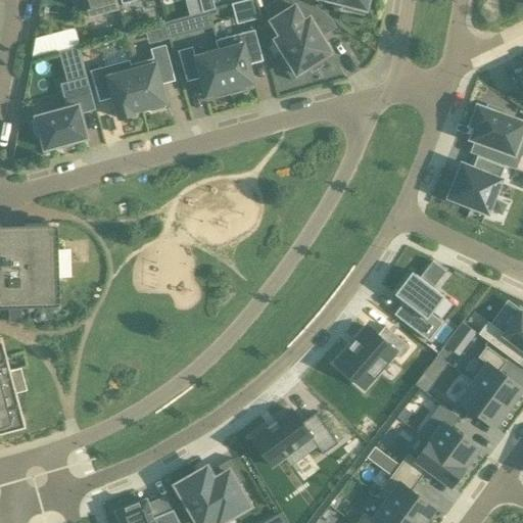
[(119,10),(115,0),(70,0),(75,11),(86,8),(89,18),(119,10)]
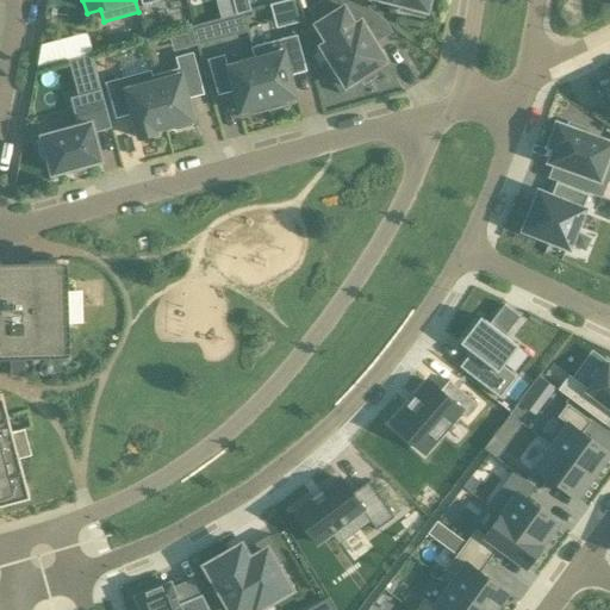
[(247,0),(231,0),(236,14),(250,11),(247,0)]
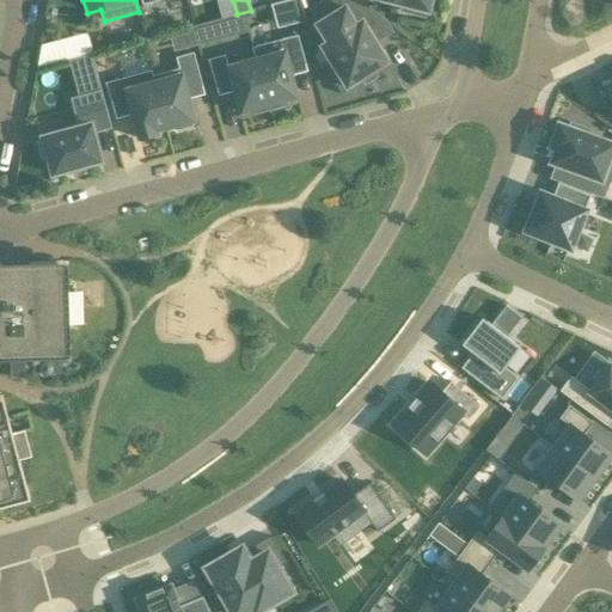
[(281,0),(271,2),(277,26),(300,19),(294,0),(281,0)]
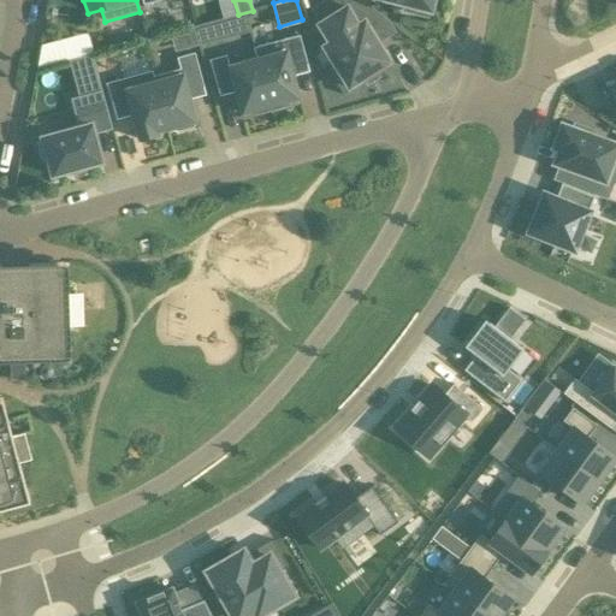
[(389,21),(361,0),(343,0),(341,1),(345,7),(318,24),(330,42),(323,46),(337,69),(330,72),(343,95),(363,83),(362,80),(389,61),(378,43),(396,33),(389,21)]
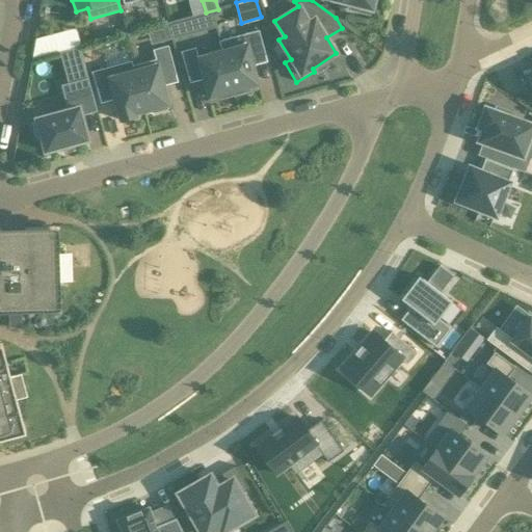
[(333,0),(349,4),(347,9),(369,15),(370,9),(371,9),(373,0),(333,0)]
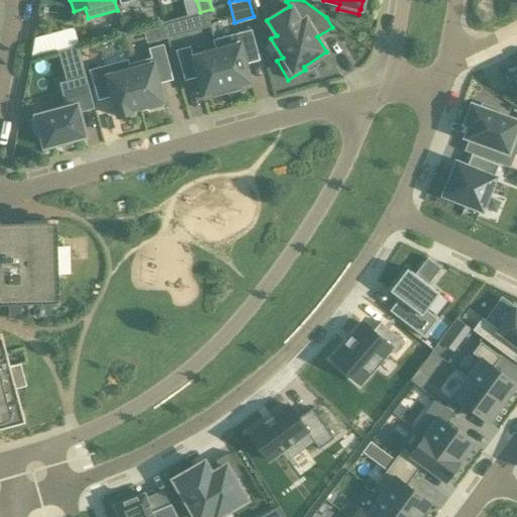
[(216,20),(219,28),(234,24),(228,5),(209,12),(212,22),(216,20)]
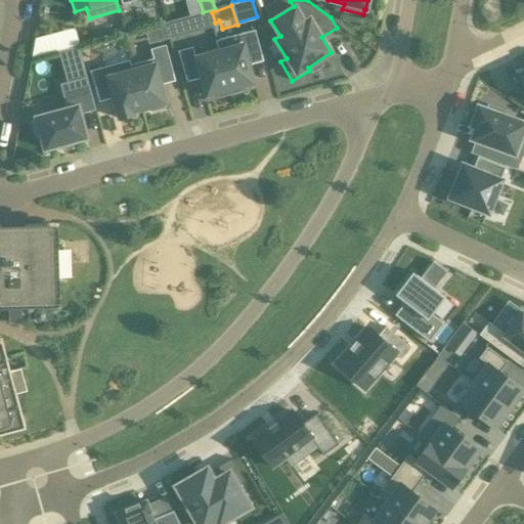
[(36,53),(79,42),(75,26),(32,37),(36,53)]
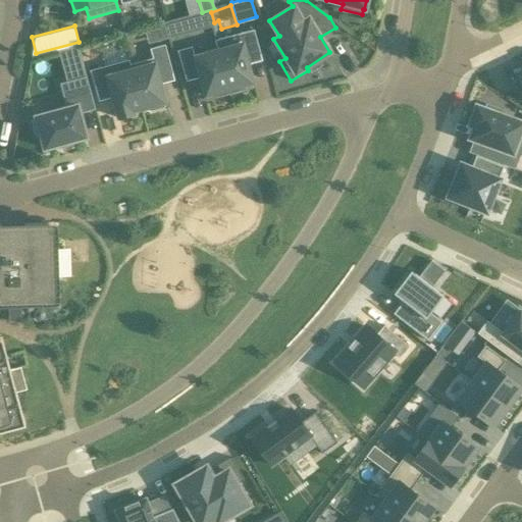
[(214,41),(217,50),(229,94),(246,90),(245,85),(253,83),(247,59),(260,55),(253,30),(214,41)]
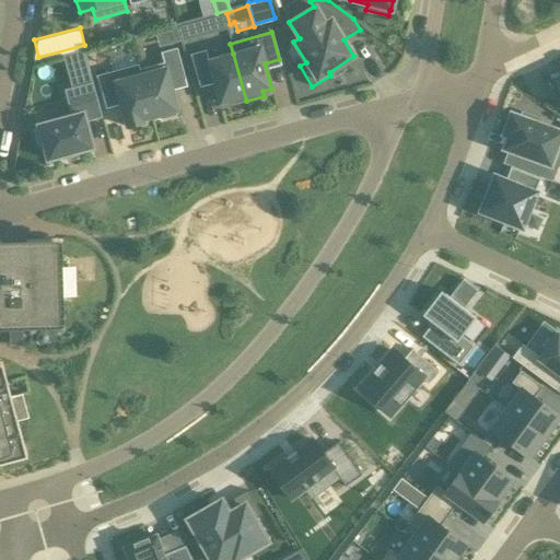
[(163,62),(139,69),(152,117),(160,115),(161,118),(175,115),(174,111),(177,109),(171,84),(185,80),(176,48),(161,53),(163,62)]
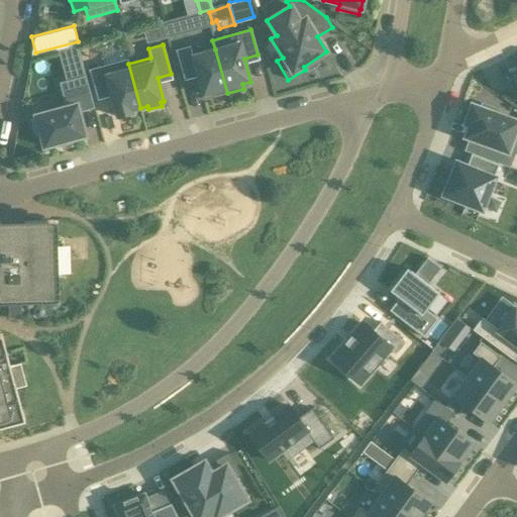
[(77,46),(58,52),(60,60),(79,55),(77,46)]
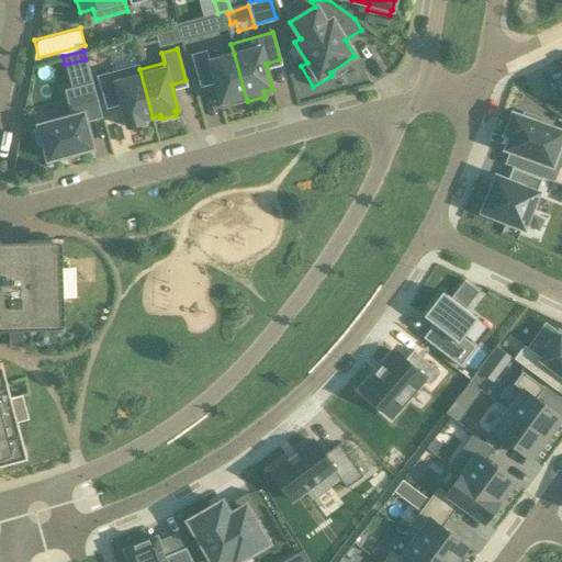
[(231,107),(247,102),(234,54),(209,60),(205,51),(191,55),(198,82),(213,78),(220,103),(229,101),(231,107)]
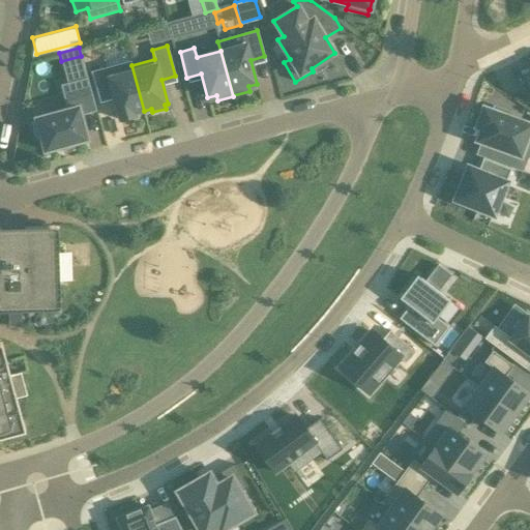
[(130,61),(91,71),(97,97),(112,93),(119,120),(136,116),(135,113),(144,111),(131,65),(130,61)]
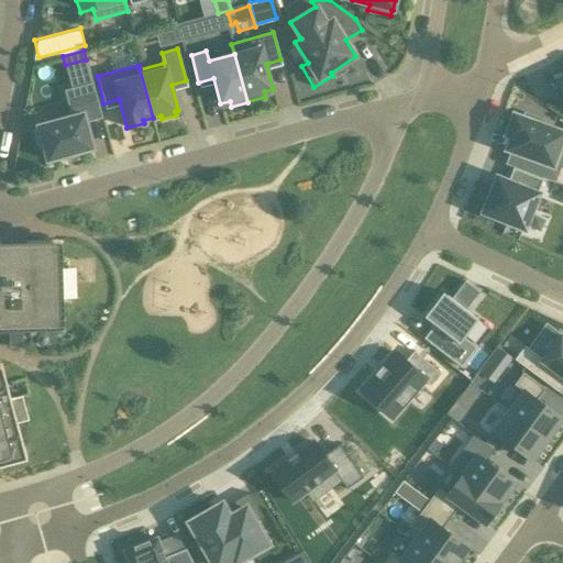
[(85,120),(101,116),(92,84),(65,91),(73,117),(37,127),(39,129),(33,131),(37,146),(43,144),(47,161),(64,156),(76,153),(92,147),(85,120)]
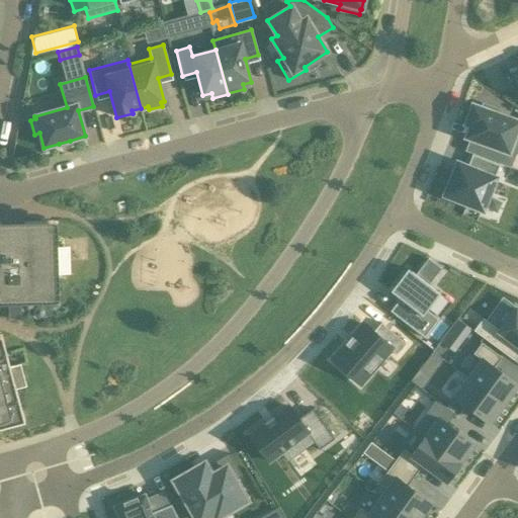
[(470,125),(466,137),(481,142),(476,155),(509,167),(514,153),(508,151),(517,123),(517,121),(498,114),(499,110),(483,104),(481,109),(472,105),(466,123),(470,125)]
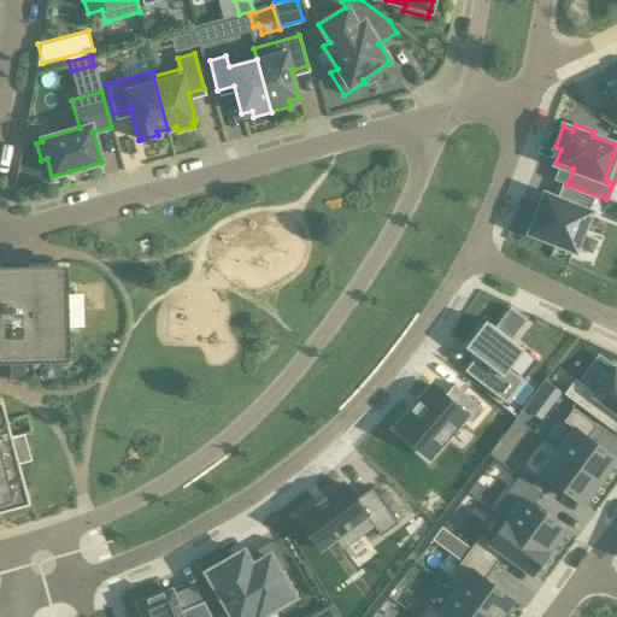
[(540,204),(528,234),(573,251),(594,197),(562,183),(554,199),(553,199),(550,207),(540,204)]
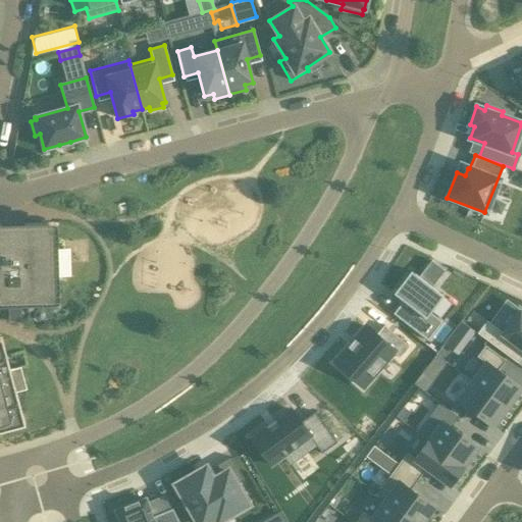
[(25,305),(47,305),(47,304),(52,303),(51,285),(57,285),(57,283),(58,283),(57,243),(56,243),(56,242),(50,242),(50,223),(45,224),(45,222),(23,223),(23,224),(0,225),(0,223),(0,305),(2,306),(2,305),(1,291),(7,291),(8,304),(12,304),(19,304),(19,291),(25,291),(25,304),(25,305)]
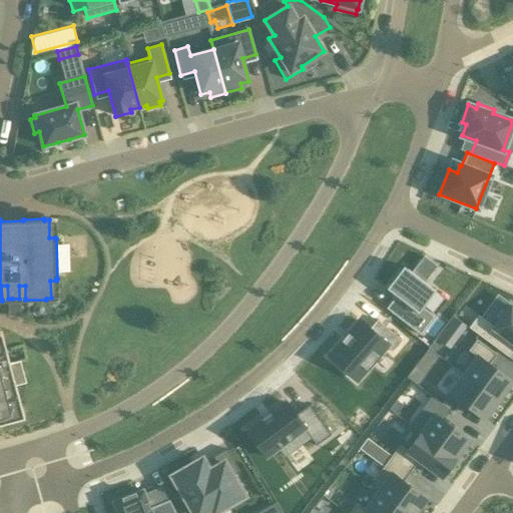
[(424,257),(411,272),(425,282),(437,266),(424,257)]
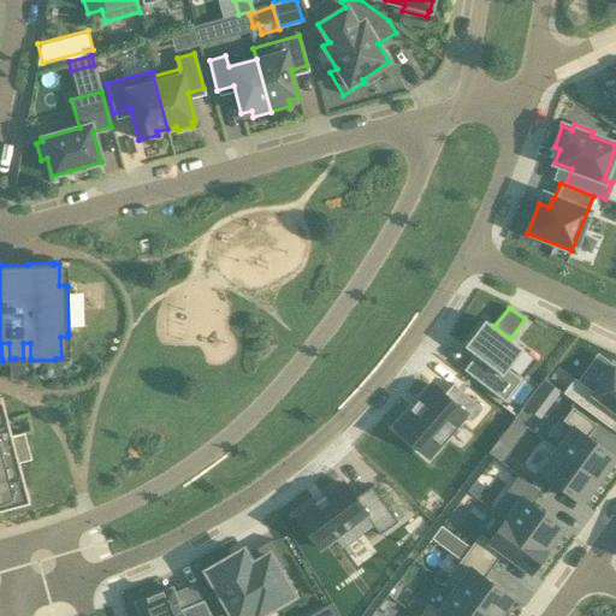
[(475,355),(463,371),(504,402),(522,378),(508,368),(523,349),(510,338),(493,326),(485,320),(465,347),(475,355)]
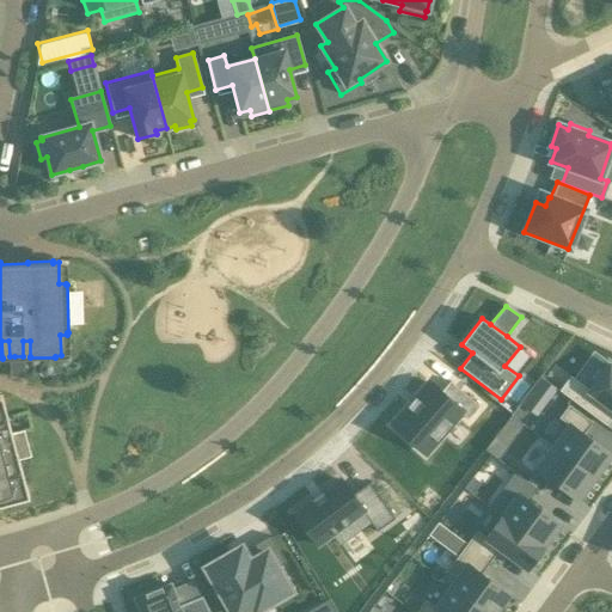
[(570,377),(560,391),(595,418),(606,405),(611,409),(611,367),(609,365),(589,391),(570,377)]
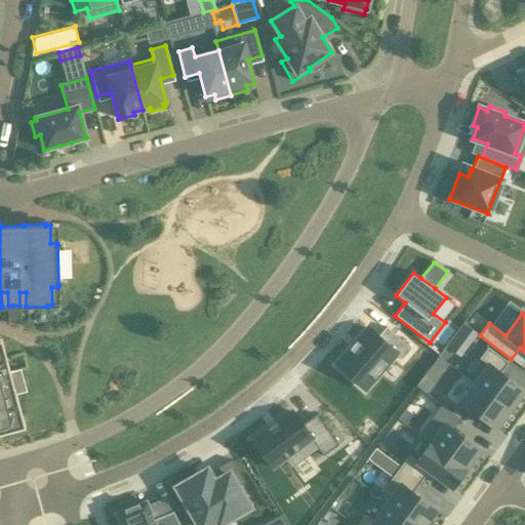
[(463,324),(454,337),(467,347),(476,333),(463,324)]
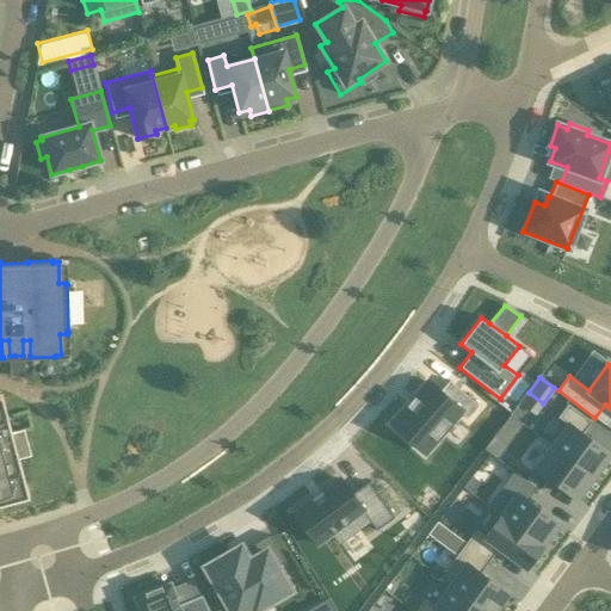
[(430,382),(392,425),(413,444),(424,454),(433,443),(460,412),(468,419),(479,406),(450,381),(440,392),(430,382)]
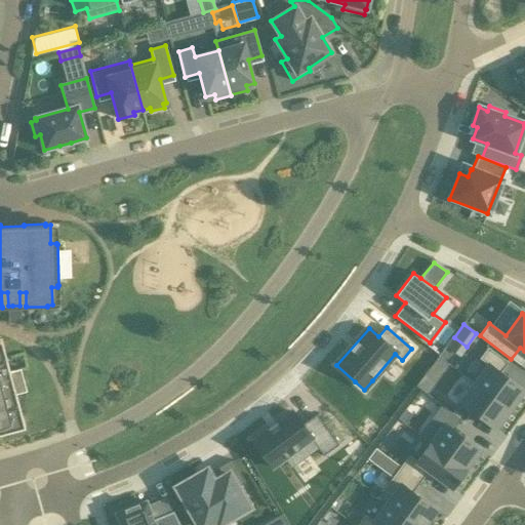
[(0,435),(4,434),(4,433),(6,432),(4,427),(22,421),(21,417),(22,416),(16,396),(27,394),(21,370),(10,373),(5,353),(3,353),(2,349),(0,349),(0,435)]
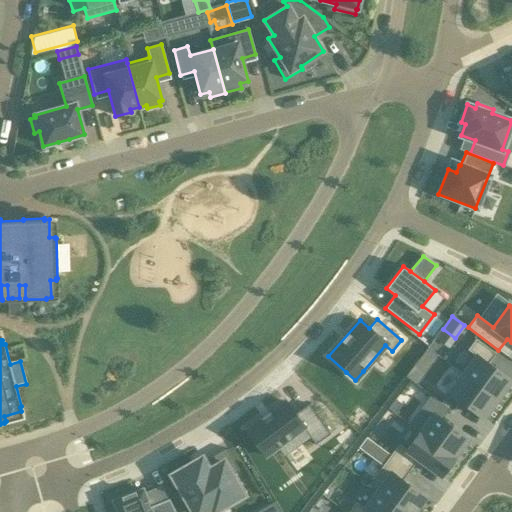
[(427,348),(420,357),(426,362),(433,353),(427,348)]
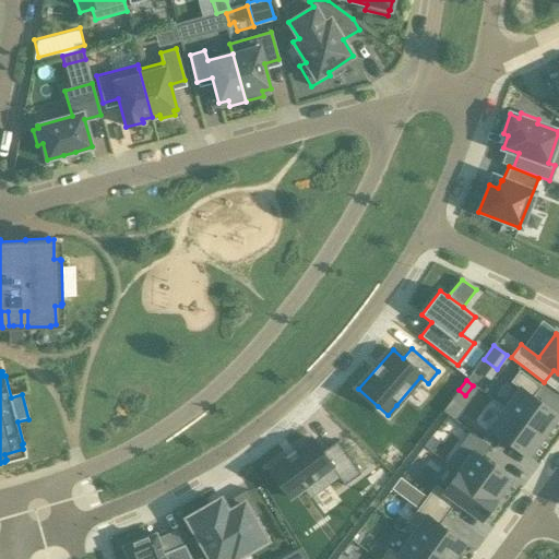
[(524,390),(509,411),(543,436),(558,415),(524,390)]
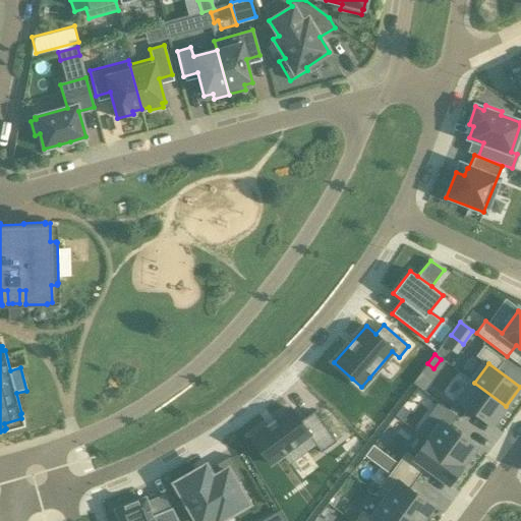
[(474,383),(460,402),(491,425),(506,406),(474,383)]
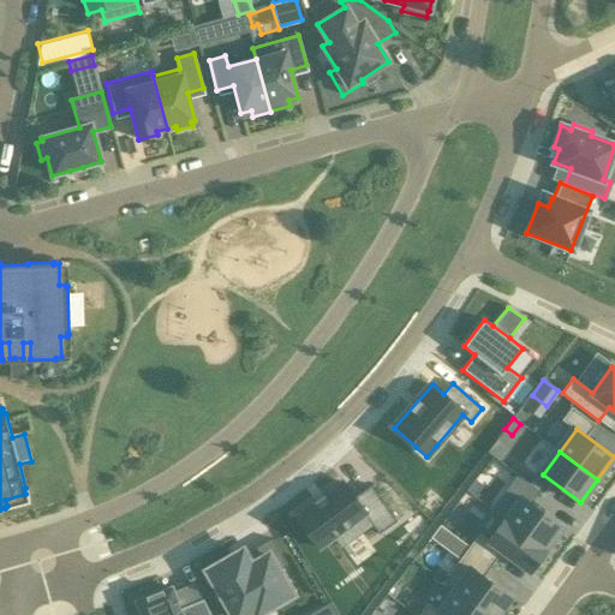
[(469,475),(460,487),(467,493),(476,481),(469,475)]
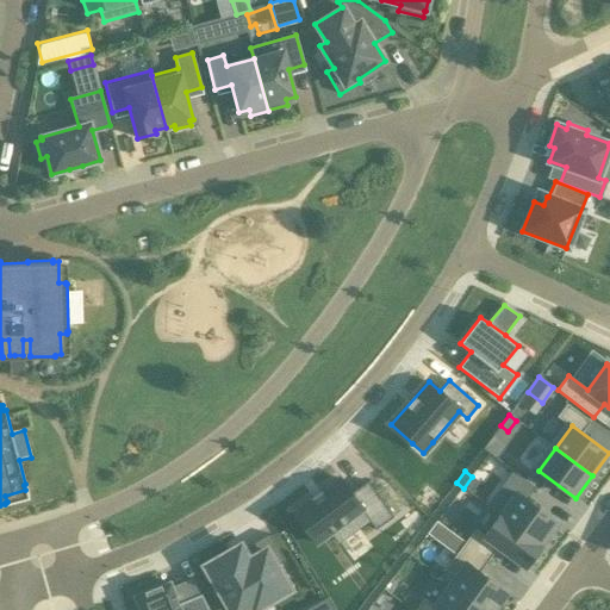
[(340,478),(293,512),(316,543),(361,510),(375,530),(393,517),(367,481),(350,493),(340,478)]
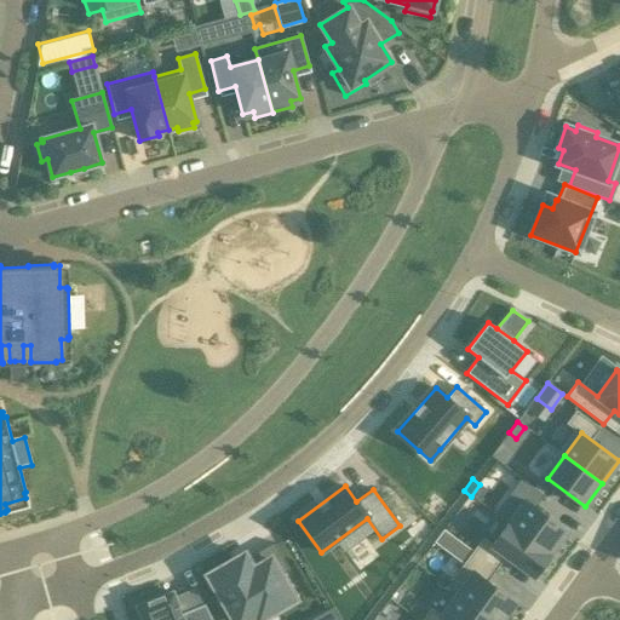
[(529,504),(512,527),(550,554),(567,530),(529,504)]
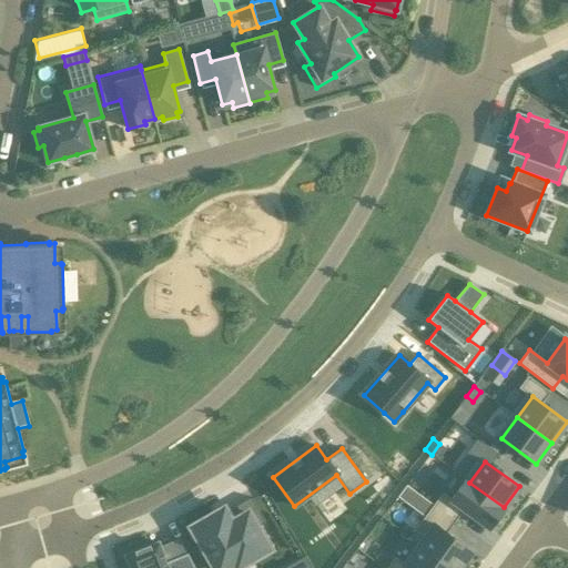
[(469,483),(454,504),(489,528),(504,507),(469,483)]
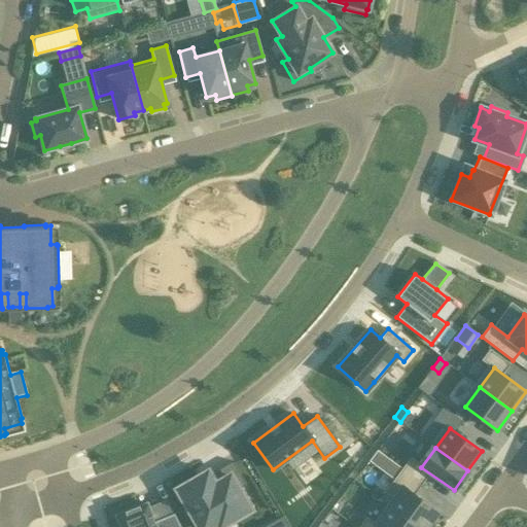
[(390,460),(384,467),(396,476),(401,468),(390,460)]
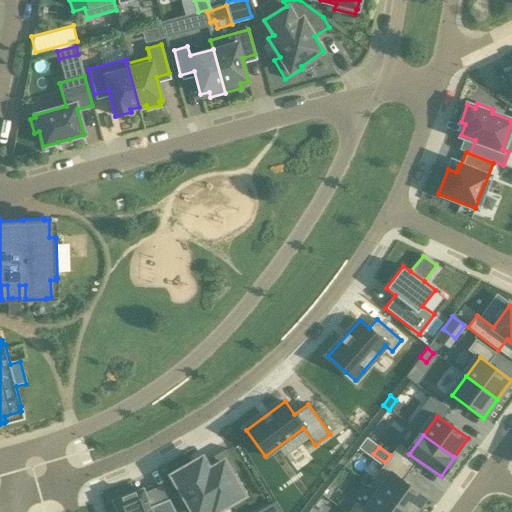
[(201,458),(172,474),(193,511),(202,511),(211,507),(213,511),(242,494),(223,461),(208,470),(201,458)]
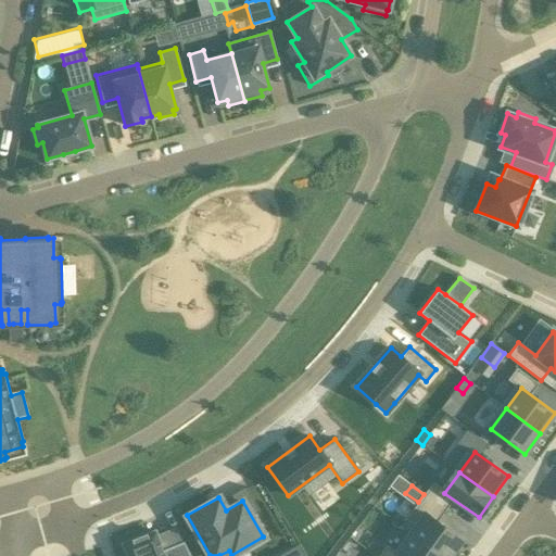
[(428,515),(413,535),(441,555),(450,555),(463,540),(428,515)]
